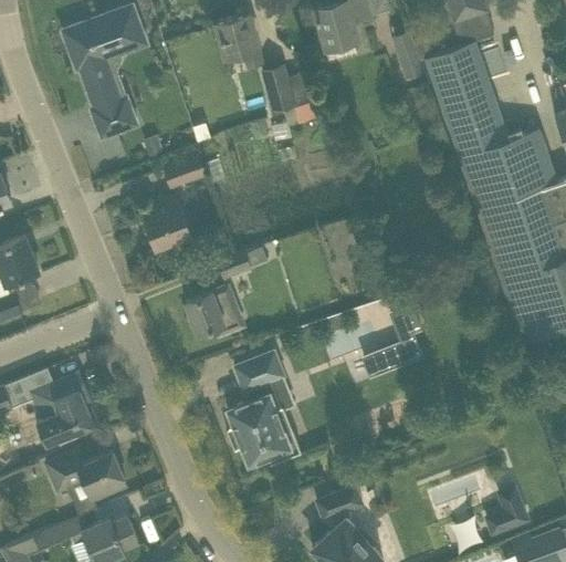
[(370,18),(365,0),(332,0),(333,3),(313,9),(328,62),(355,53),(352,42),(359,40),(354,22),(370,18)]
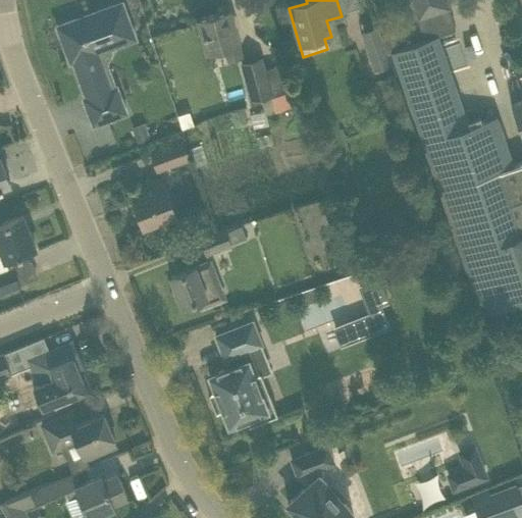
[(437,39),(429,16),(449,10),(445,0),(411,0),(412,2),(402,6),(408,23),(416,20),(423,43),(437,39)]
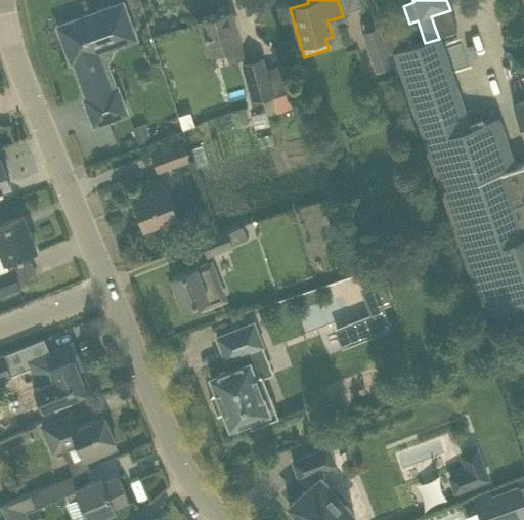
[(56,29),(61,43),(71,66),(73,65),(86,101),(83,102),(93,129),(128,116),(118,88),(116,88),(107,68),(113,55),(112,52),(136,43),(122,5),(56,29)]
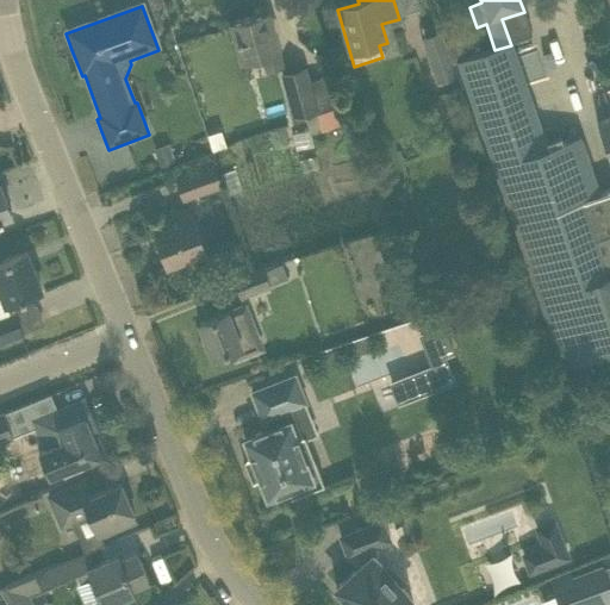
[(273,38),(267,16),(231,25),(242,63),(261,57),(266,73),(281,68),(277,54),(278,52),(273,38)]
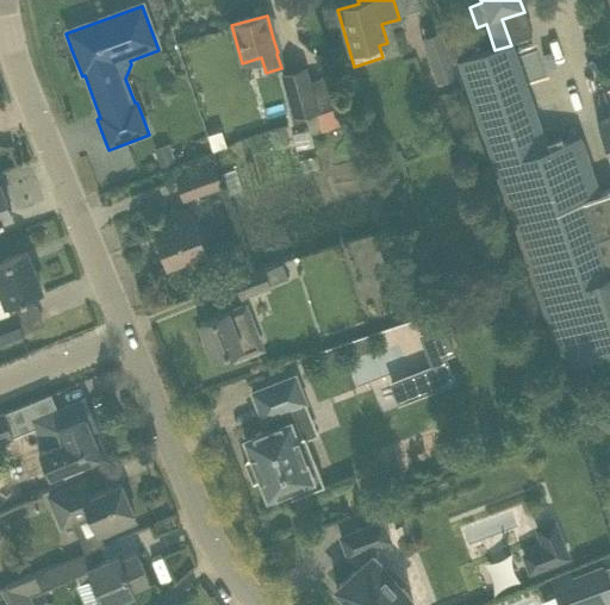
[(455,79),(441,36),(422,43),(437,86),(455,79)]
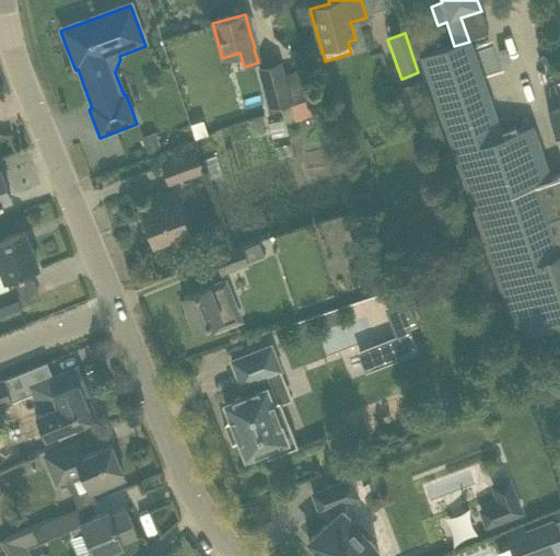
[(559,175),(550,180),(532,128),(502,138),(469,42),(454,46),(420,58),(516,340),(559,325),(559,175)]
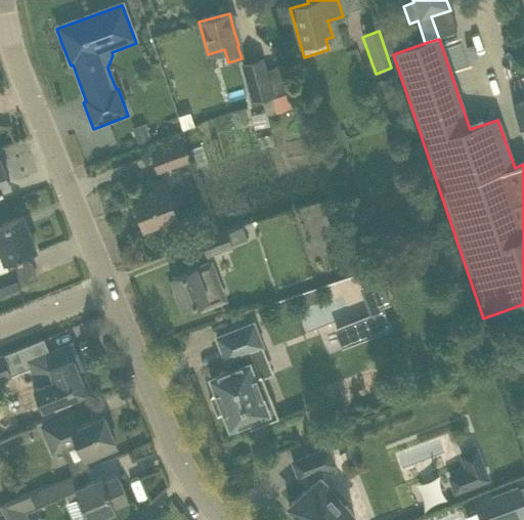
[(264,74),(261,63),(244,68),(253,103),(261,101),(266,119),(292,110),(279,69),(264,74)]
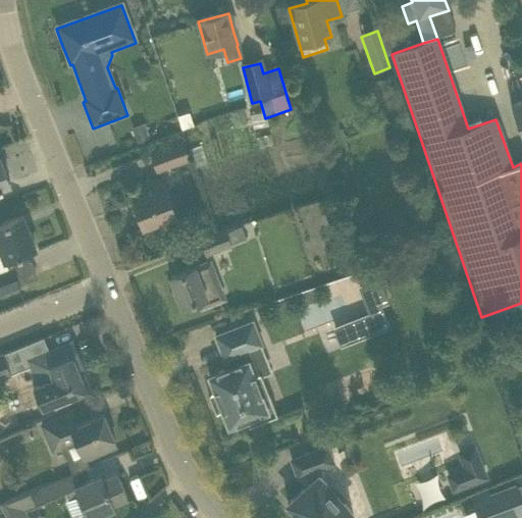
[(521,102),(511,106),(521,139),(521,102)]
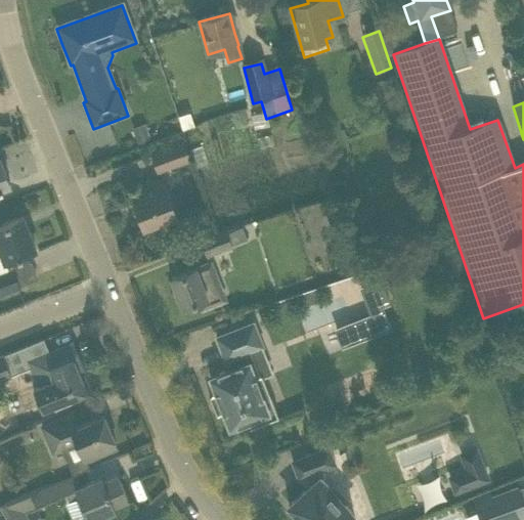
[(182,145),(151,157),(158,174),(188,164),(182,145)]
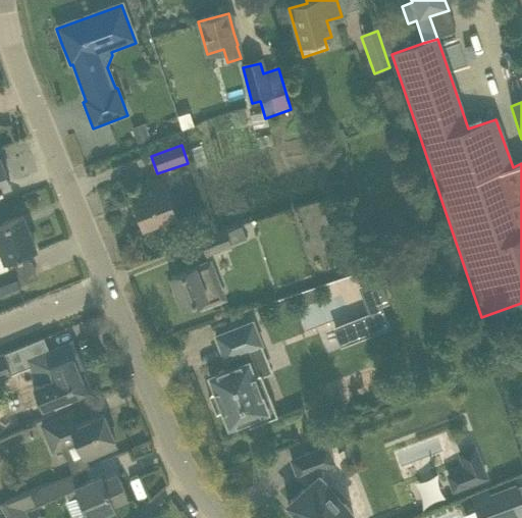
[(0,192),(3,192),(2,190),(10,187),(0,161),(0,192)]
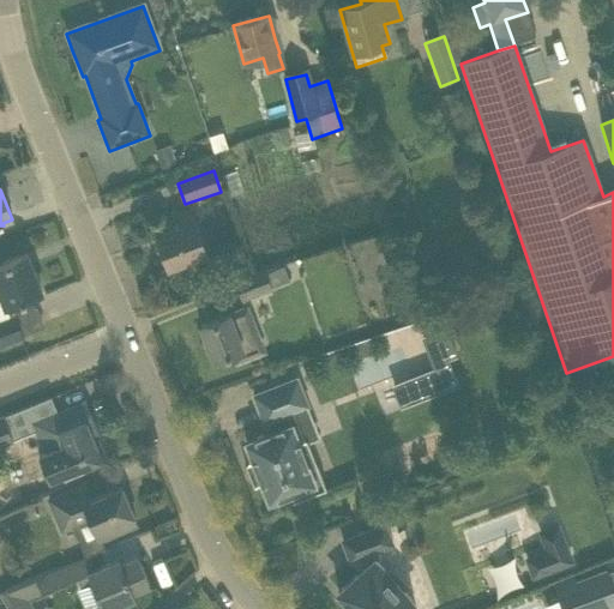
[(168,271),(206,257),(191,211),(166,221),(169,231),(156,236),(168,271)]
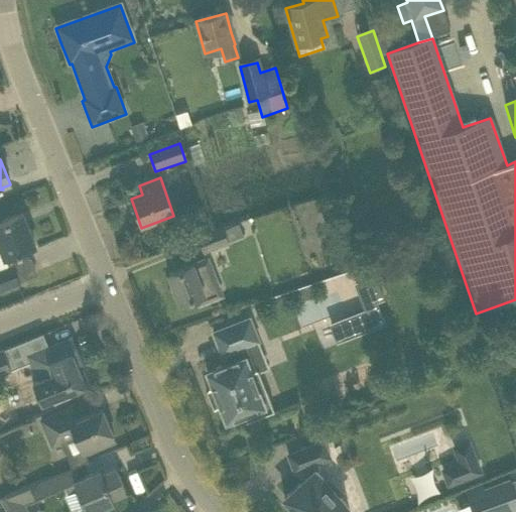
[(22,216),(0,224),(0,249),(4,260),(17,254),(18,256),(22,254),(21,252),(35,247),(34,246),(34,247),(22,216)]
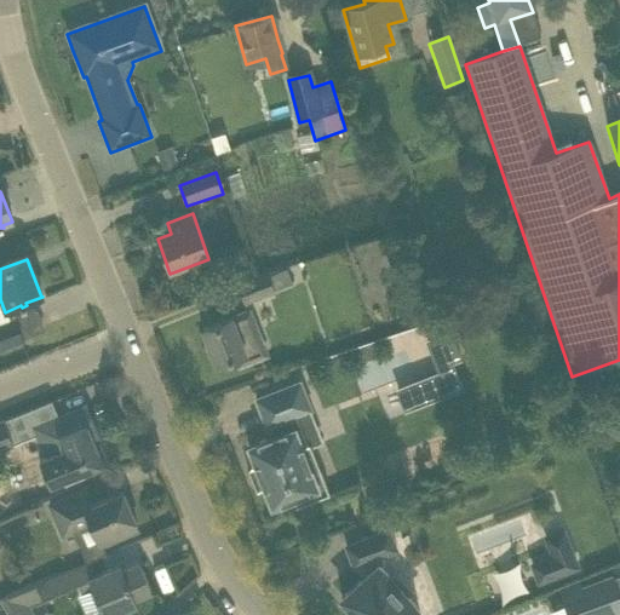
[(246,305),(274,294),(267,277),(239,288),(246,305)]
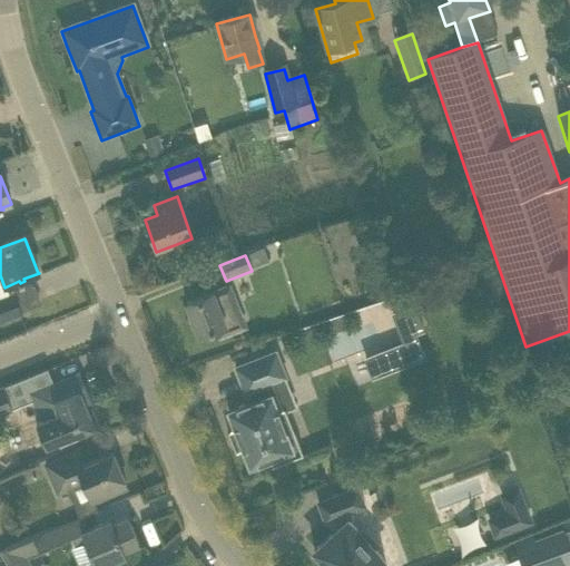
[(220,338),(244,329),(228,289),(186,305),(198,337),(217,330),(220,338)]
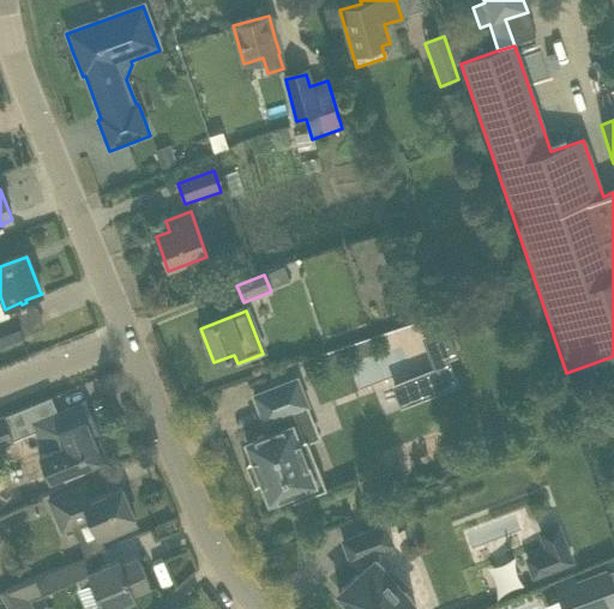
[(0,348),(22,339),(22,338),(14,319),(0,325),(0,348)]
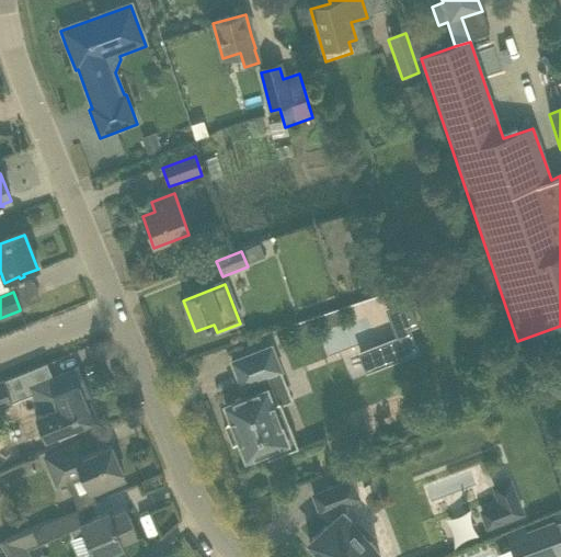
[(408,300),(385,310),(396,337),(419,328),(408,300)]
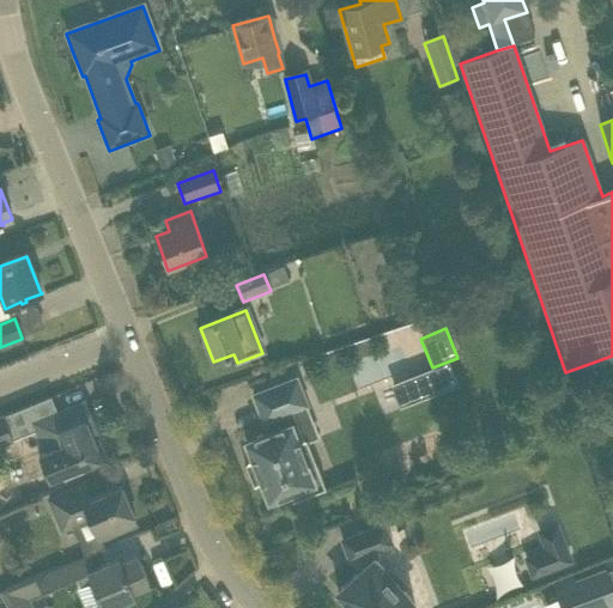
[(448,363),(412,377),(420,400),(442,390),(442,391),(457,387),(448,363)]
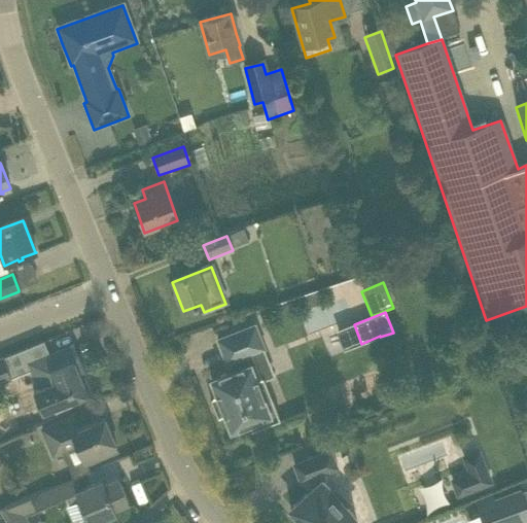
[(223,414),(231,432),(250,425),(253,431),(251,431),(252,432),(280,422),(272,402),(265,405),(257,385),(265,383),(253,355),(264,351),(254,327),(217,342),(226,365),(227,364),(232,374),(211,382),(218,402),(212,404),(217,416),(223,414)]
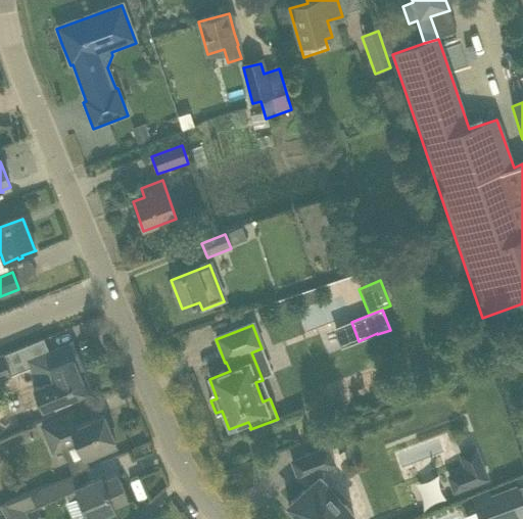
[(42,412),(86,393),(73,360),(50,369),(44,356),(28,363),(38,387),(33,389),(35,394),(34,394),(39,408),(40,407),(42,412)]
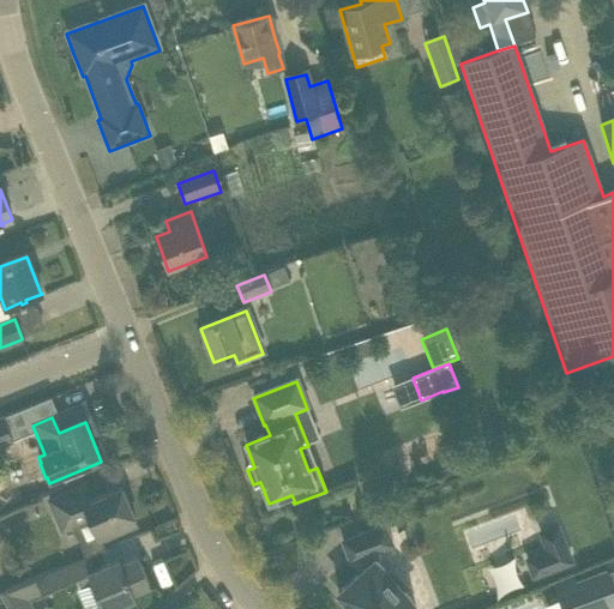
[(0,448),(13,444),(4,420),(0,421),(0,448)]
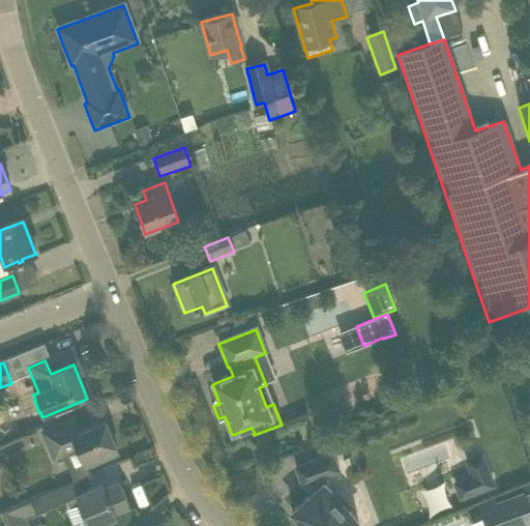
[(86,467),(118,454),(105,424),(79,435),(72,421),(41,435),(53,461),(63,457),(74,483),(90,476),(86,467)]
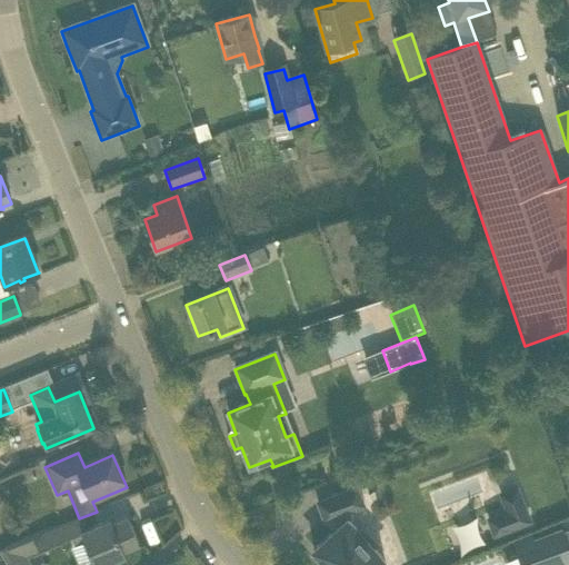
[(358,488),(318,504),(325,523),(327,522),(336,532),(313,551),(326,564),(386,564),(348,522),(347,523),(341,516),(365,507),(358,488)]
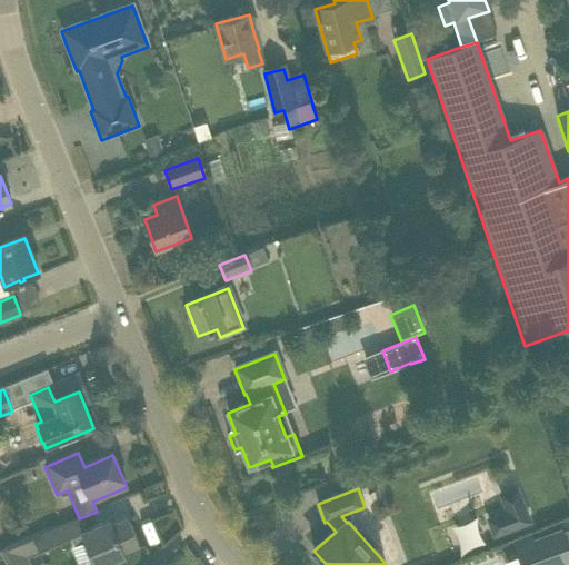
[(506,513),(488,519),(495,537),(530,523),(517,488),(499,496),(506,513)]
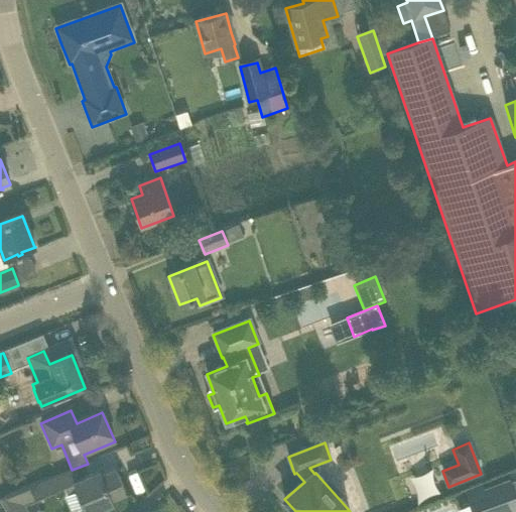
[(100,472),(65,488),(69,497),(77,493),(84,508),(77,511),(101,511),(114,505),(112,501),(126,495),(116,470),(101,476),(100,472)]
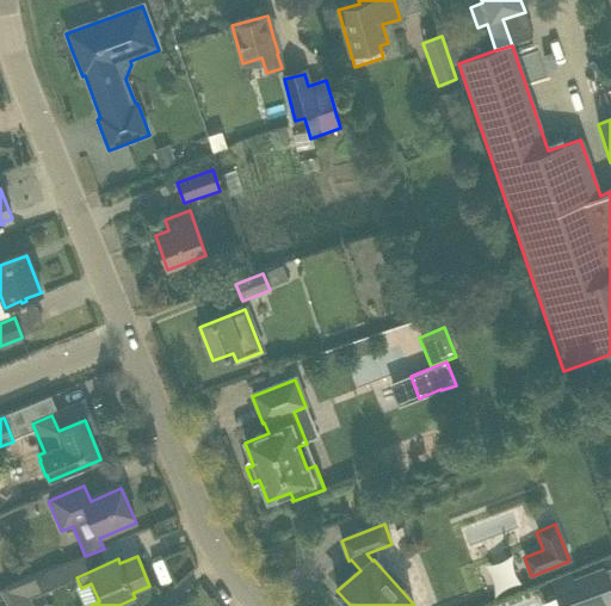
[(571,575),(549,582),(557,605),(610,605),(610,592),(604,572),(603,569),(573,580),(571,575)]
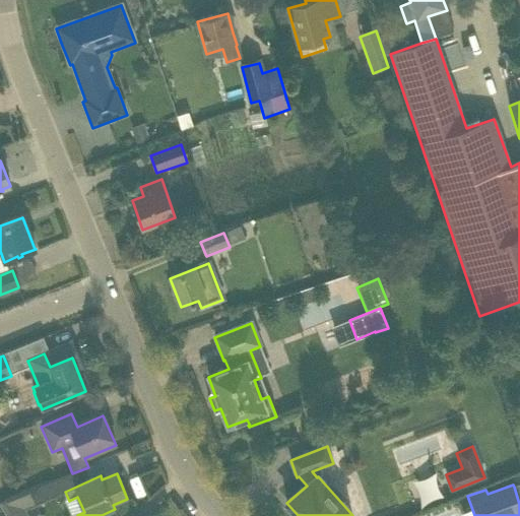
[(29,493),(5,504),(10,515),(26,515),(24,511),(23,511),(36,505),(30,493),(29,493)]
